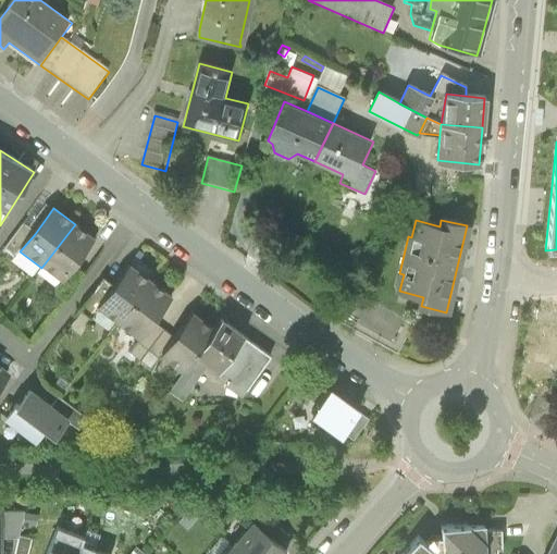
[(20,251),(35,234),(23,224),(3,248),(15,258),(20,251)]
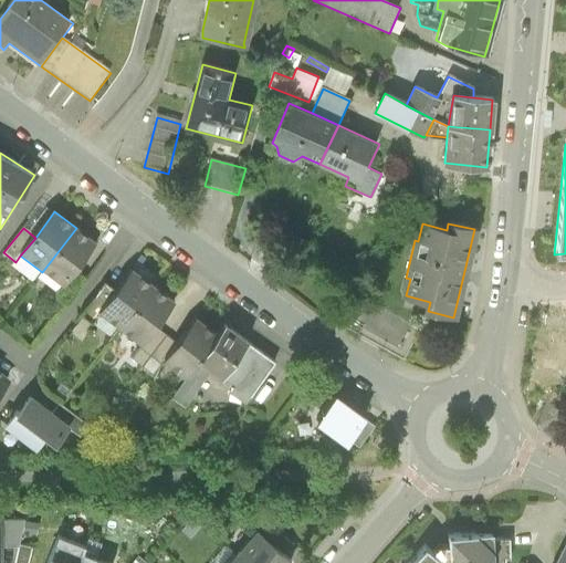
[(76,228),(42,272),(64,289),(75,273),(97,244),(76,228)]
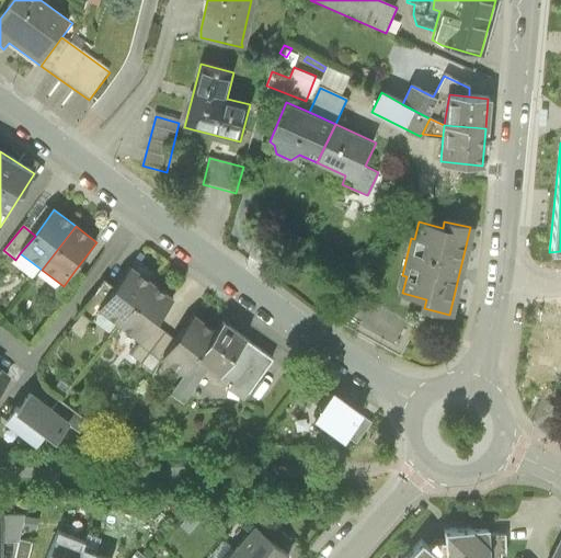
[(152,286),(132,270),(116,291),(99,312),(119,328),(152,286)]
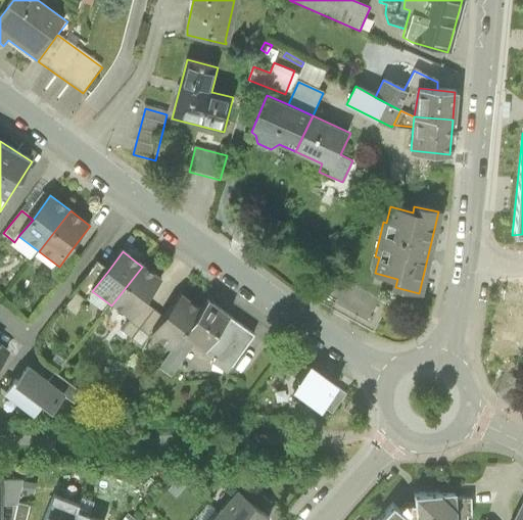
[(80,260),(69,252),(59,267),(52,276),(62,283),(80,260)]
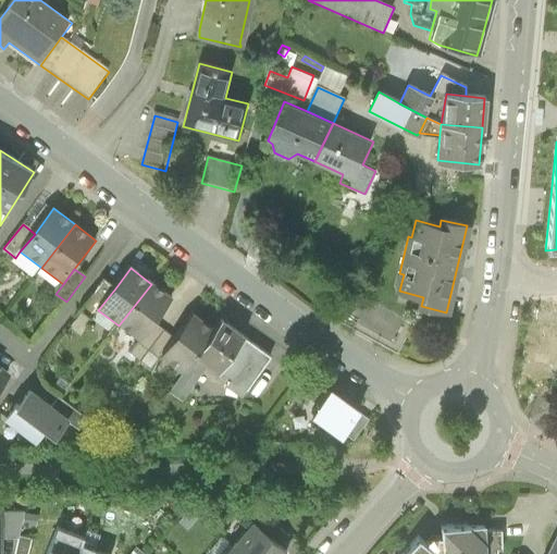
[(98,310),(115,288),(103,280),(79,309),(91,319),(98,310)]
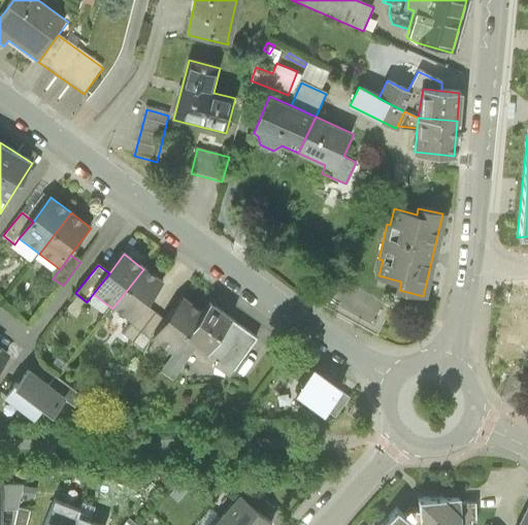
[(143,269),(112,308),(131,323),(144,306),(162,284),(143,269)]
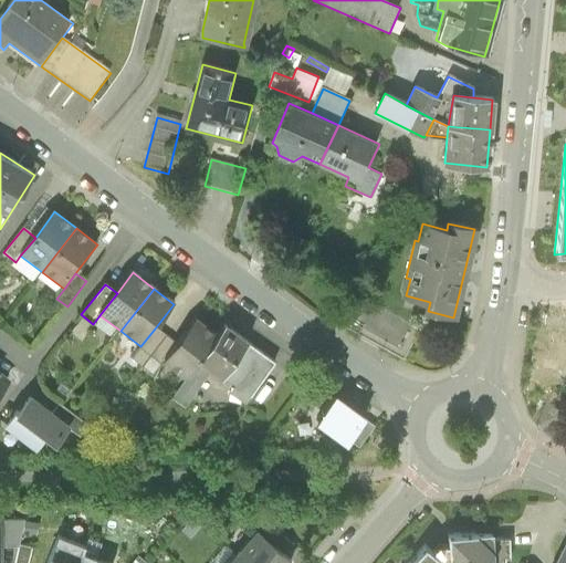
[(358,294),(341,326),(404,361),(421,329),(358,294)]
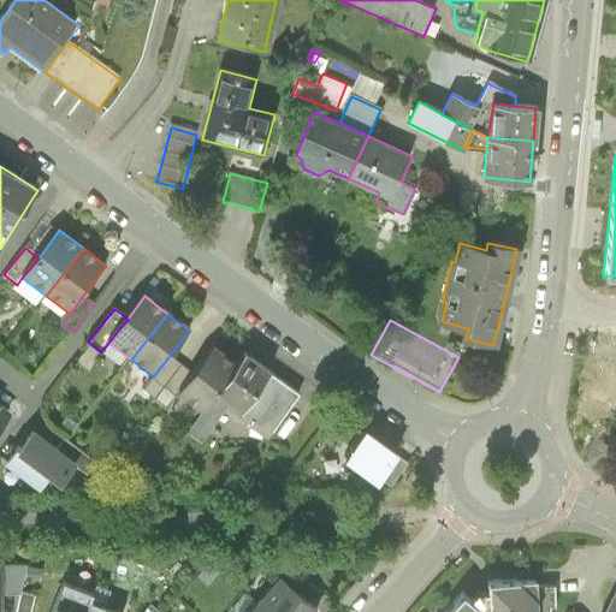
[(219,396),(240,369),(214,351),(194,376),(177,397),(202,416),(219,396)]
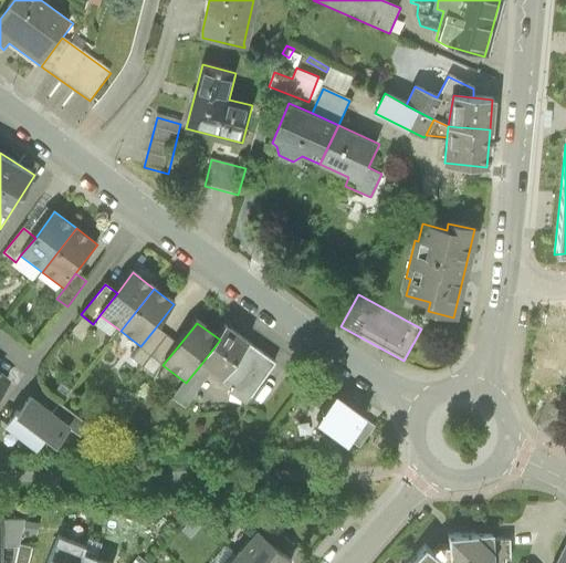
[(178,346),(155,329),(140,346),(130,358),(154,377),(163,365),(178,346)]
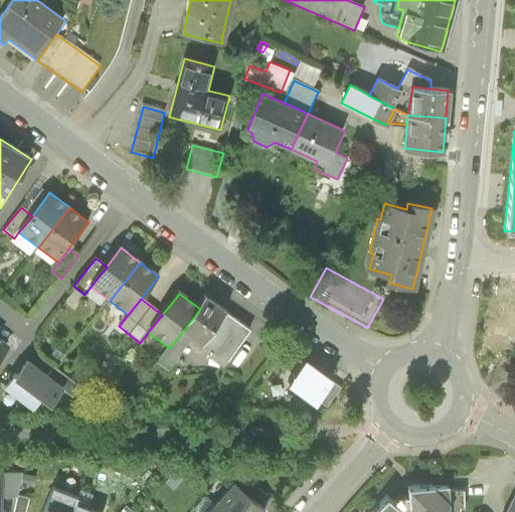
[(226,316),(205,301),(200,309),(183,331),(193,340),(203,347),(226,316)]
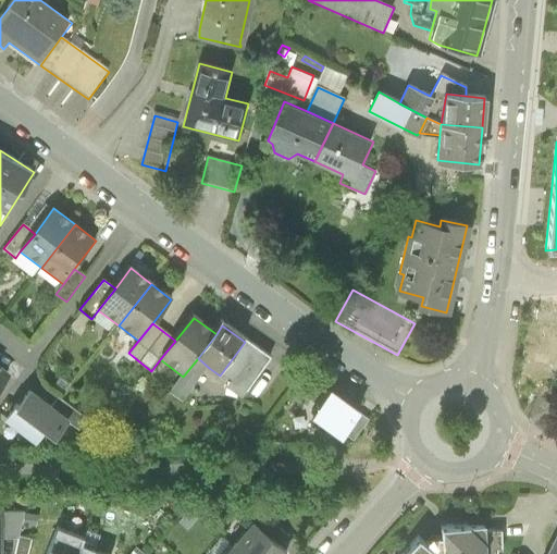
[(270,360),(245,342),(220,376),(230,382),(226,388),(242,398),(270,360)]
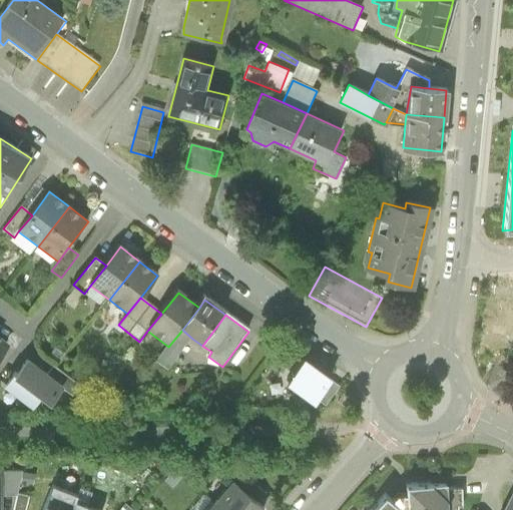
[(168,370),(192,339),(182,330),(168,347),(157,362),(168,370)]
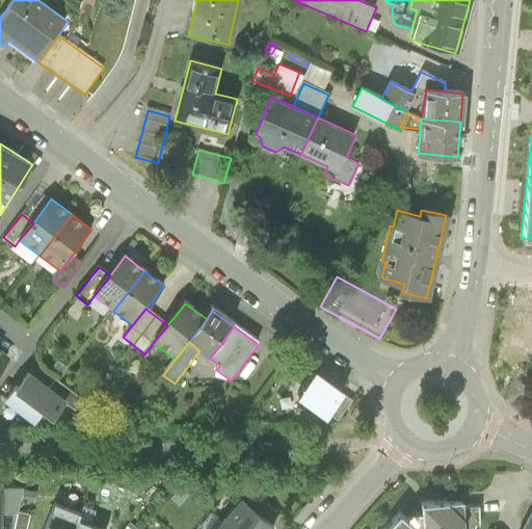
[(341,392),(310,370),(291,394),(322,417),(341,392)]
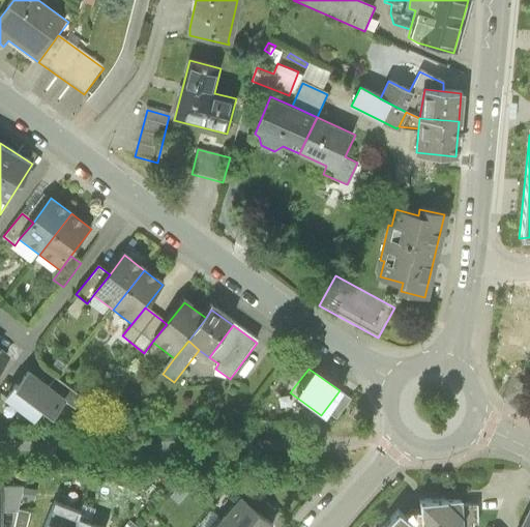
[(50,388),(29,373),(6,403),(34,425),(43,412),(55,420),(68,403),(50,388)]
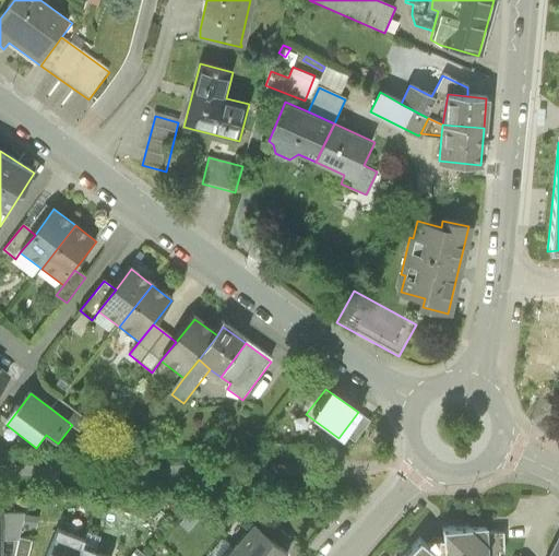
[(59,402),(52,410),(72,425),(80,430),(85,423),(59,402)]
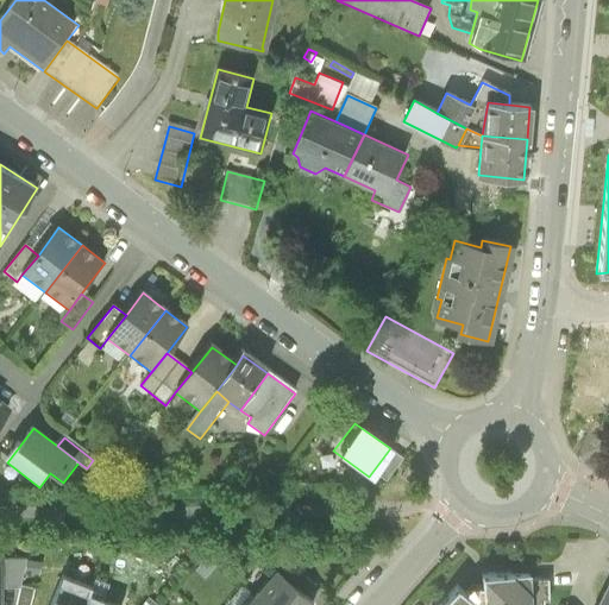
[(31,559),(0,558),(0,591),(20,592),(31,559)]
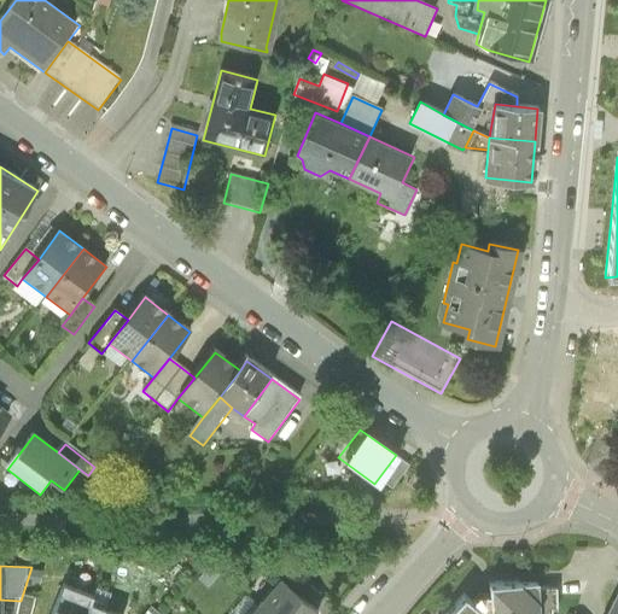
[(279,584),(307,609),(319,596),(291,572),(279,584)]
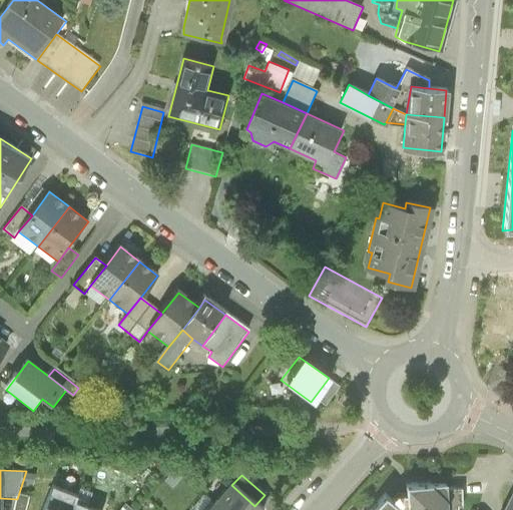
[(383,496),(372,509),(461,509),(460,490),(448,490),(447,484),(405,486),(405,493),(396,494),(389,501),(383,496)]
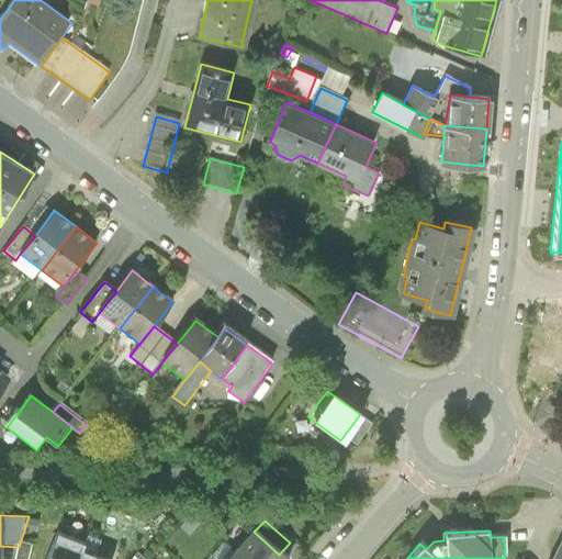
[(56,532),(43,558),(81,558),(88,546),(56,532)]
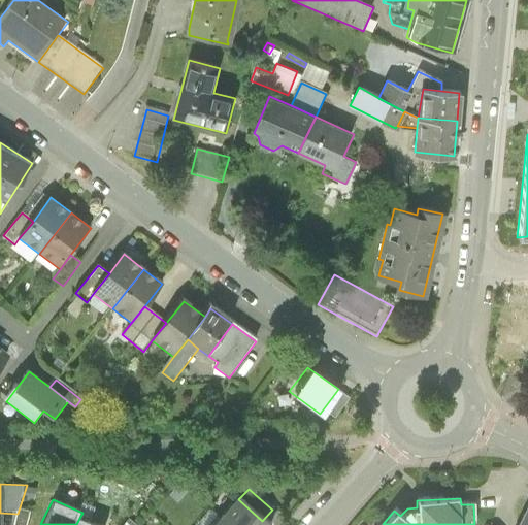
[(266,524),(262,521),(238,499),(219,521),(223,524),(266,524)]
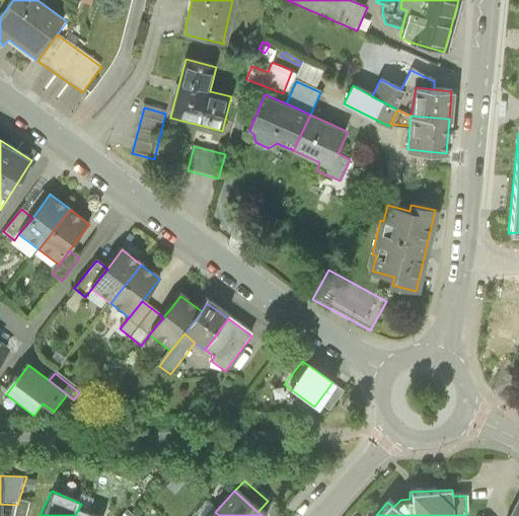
[(518,515),(518,500),(515,498),(506,515),(518,515)]
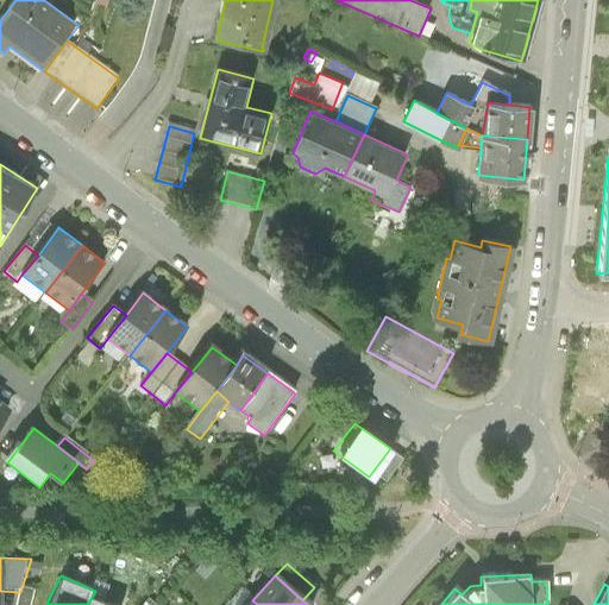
[(127,604),(95,591),(88,604),(127,604)]
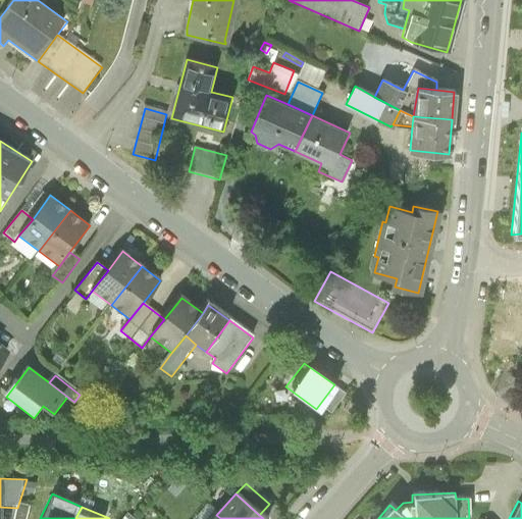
[(24,518),(28,511),(17,508),(13,518),(24,518)]
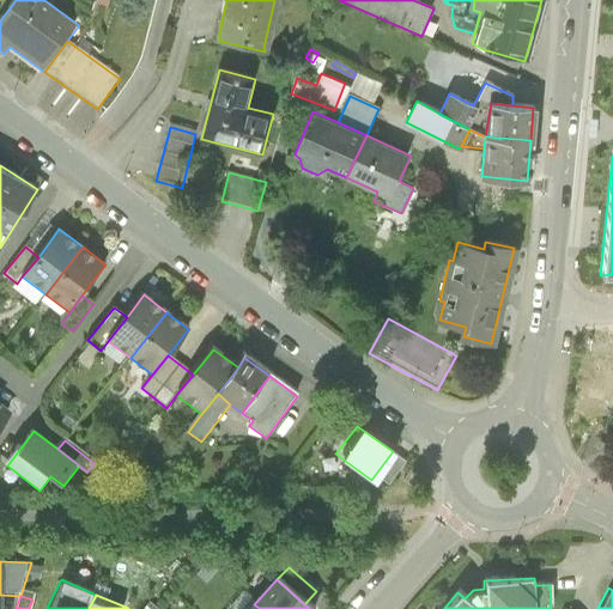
All buildings are outlined.
